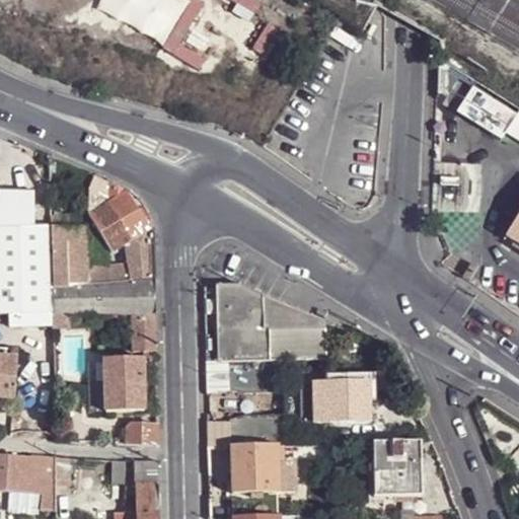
[(211,0),(252,25),(268,0),(211,0)]
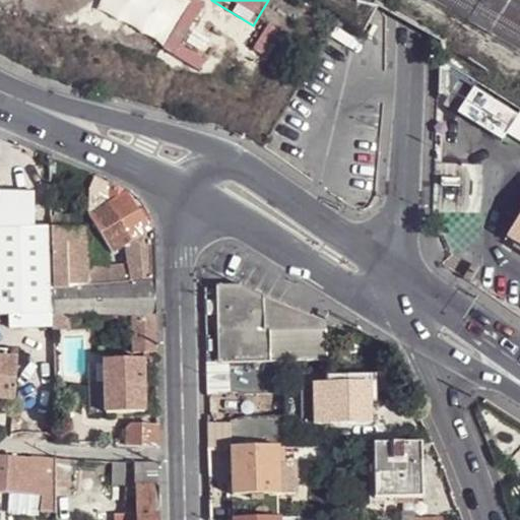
[(108,198),(108,183),(92,176),(88,192),(103,197),(108,198)]
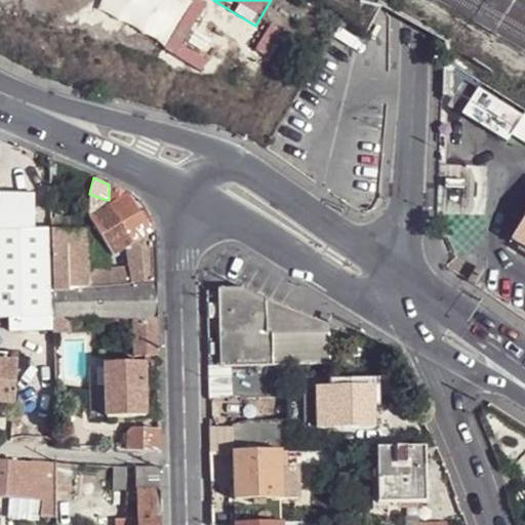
[(109,205),(128,194),(118,189),(109,185),(109,200),(109,205)]
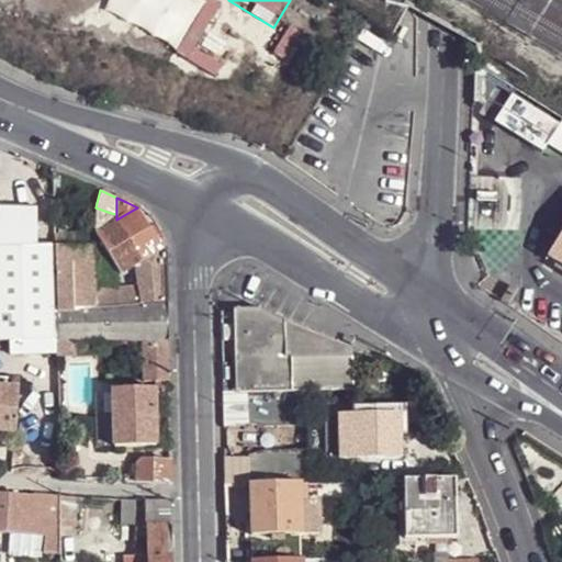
[(96,233),(120,273),(134,265),(164,248),(164,243),(161,237),(159,232),(155,225),(150,217),(146,213),(142,210),(137,208),(116,220),(111,222),(96,233)]
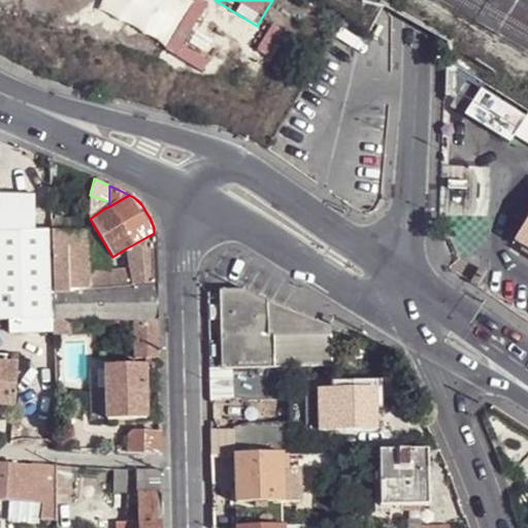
[(90,195),(90,219),(104,208),(104,200),(90,195)]
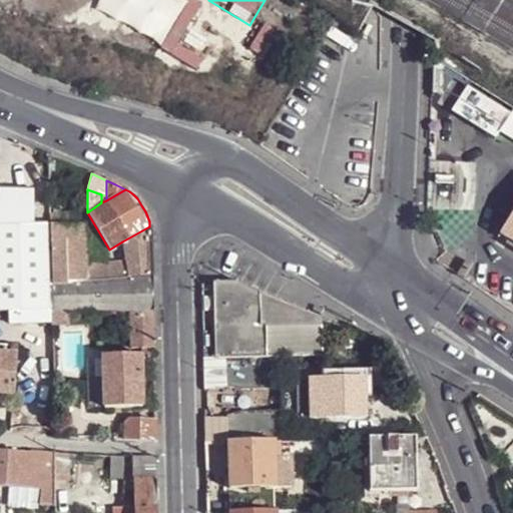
[(512,210),(500,232),(512,240),(512,210)]
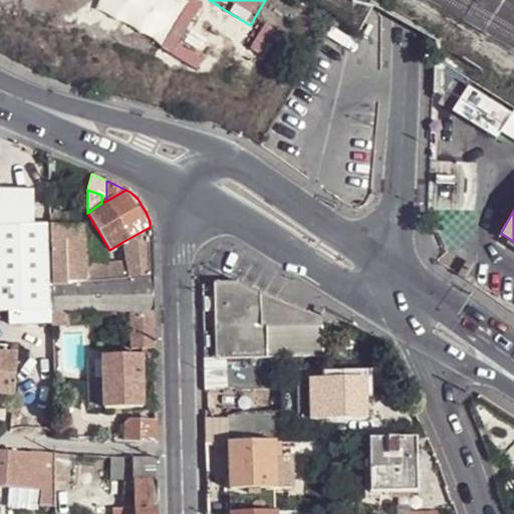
[(51,225),(52,284),(84,283),(127,279),(127,278),(125,262),(85,263),(84,224),(80,224),(79,214),(51,215),(51,225)]
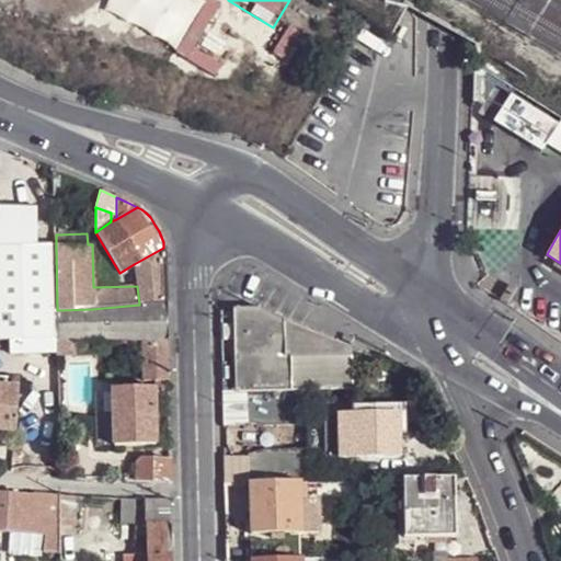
[(164,300),(163,248),(134,264),(139,304),(164,300)]
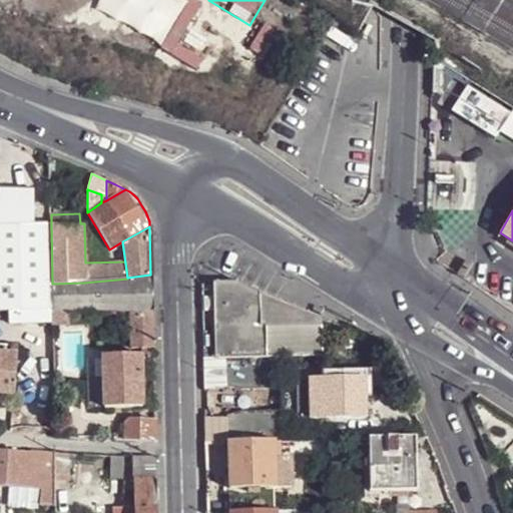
[(46,229),(0,229),(0,314),(48,314),(46,229)]
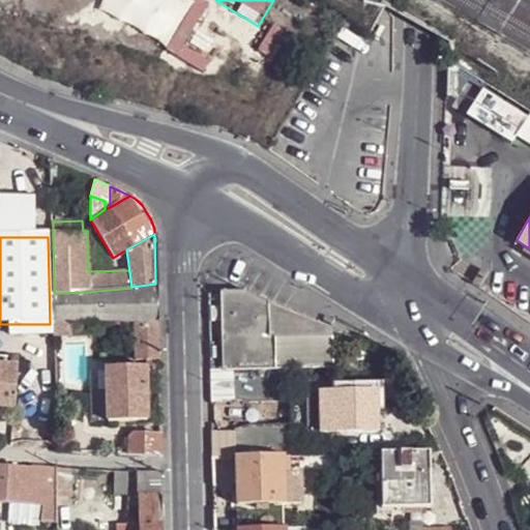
[(54,293),(55,319),(74,320),(140,323),(157,324),(155,284),(131,287),(131,288),(87,292),(54,293)]
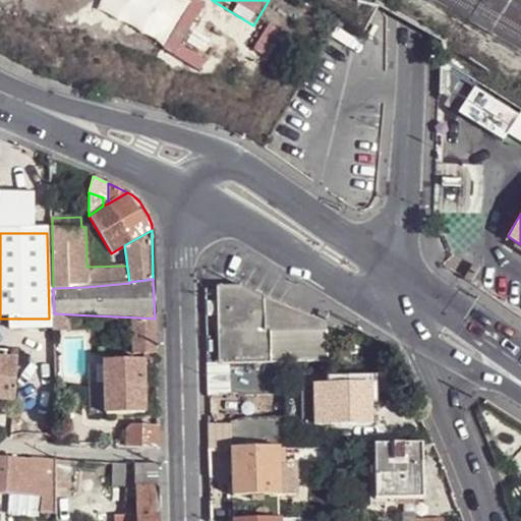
[(270,362),(263,298),(240,286),(217,287),(219,363),(270,362)]
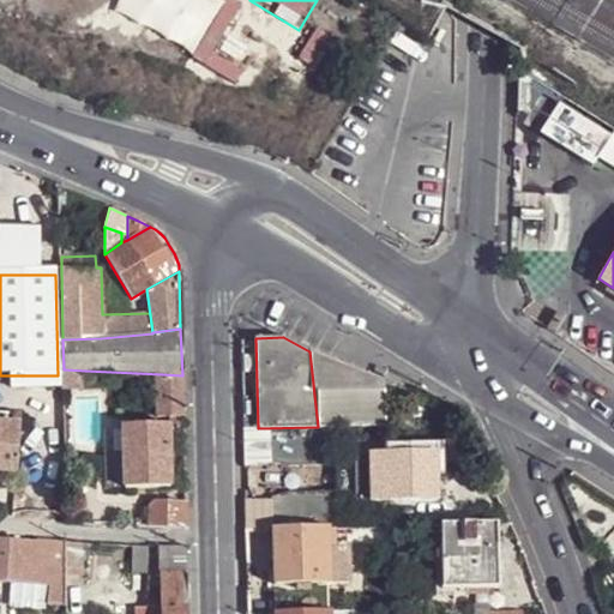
[(387,426),(386,380),(309,351),(318,427),(336,426),(387,426)]
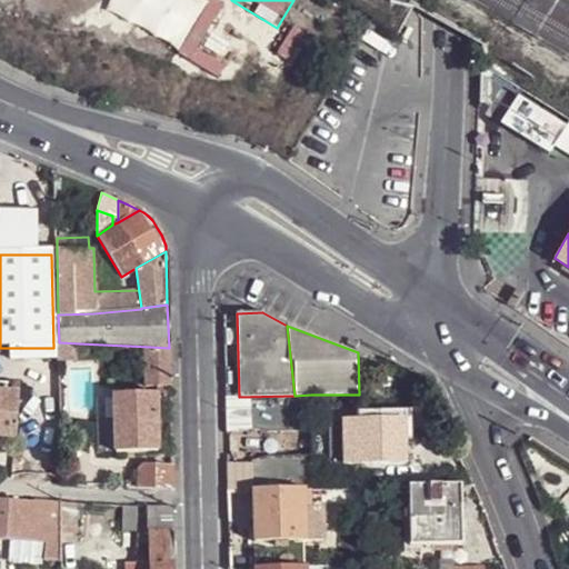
[(79,343),(59,342),(59,360),(80,360),(79,343)]
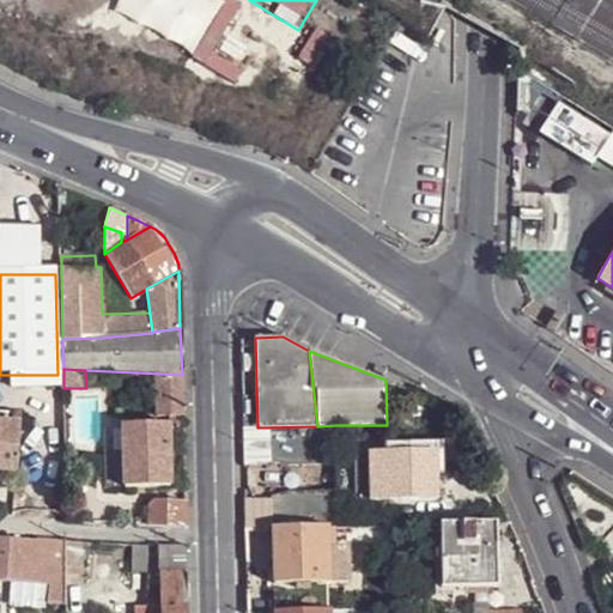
[(182,375),(162,374),(162,416),(175,416),(175,423),(183,423),(182,375)]
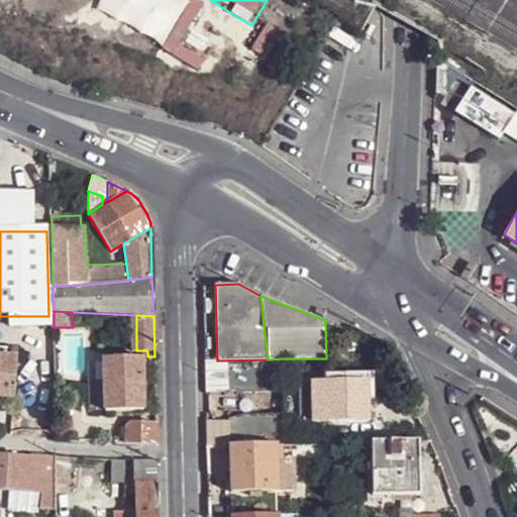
[(0,395),(13,396),(16,356),(0,354),(0,395)]
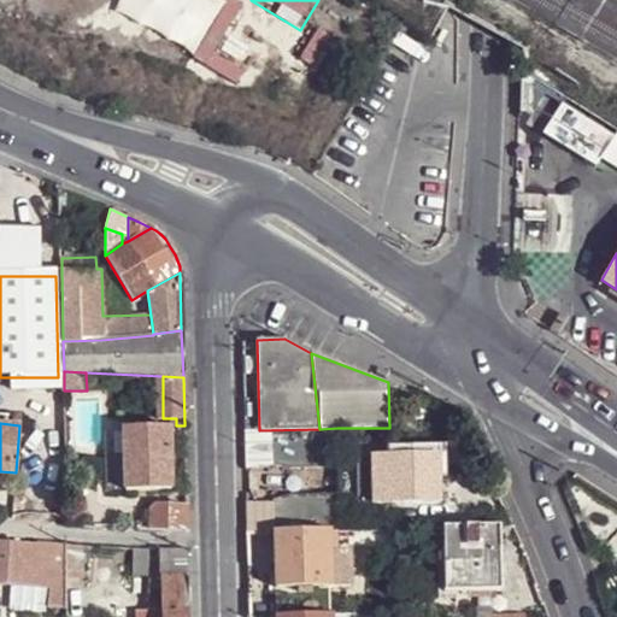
[(125,489),(171,489),(168,427),(122,427),(125,489)]
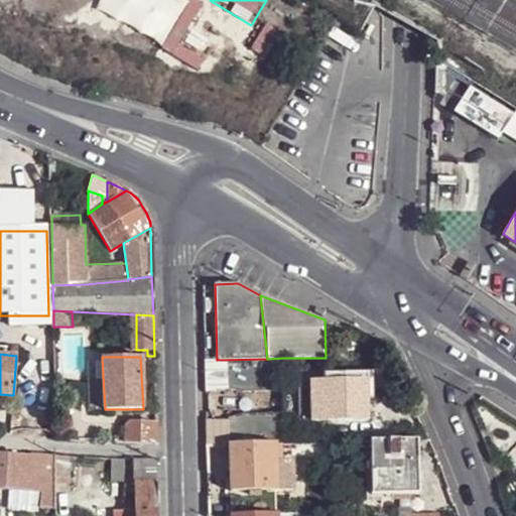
[(283,390),(282,360),(227,361),(227,384),(228,388),(240,391),(242,387),(253,391),(254,388),(265,391),(267,387),(283,390)]
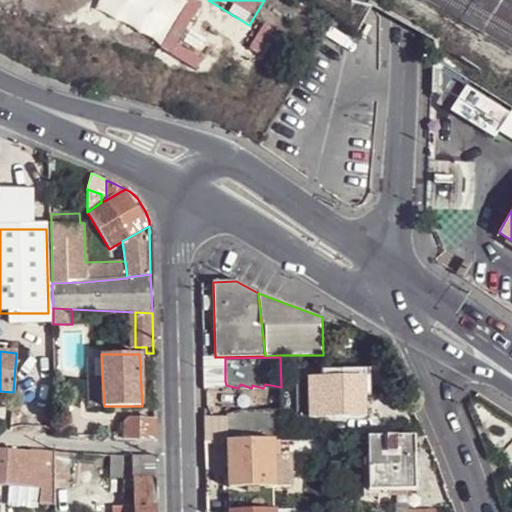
[(225,381),(225,358),(204,359),(204,381),(225,381)]
